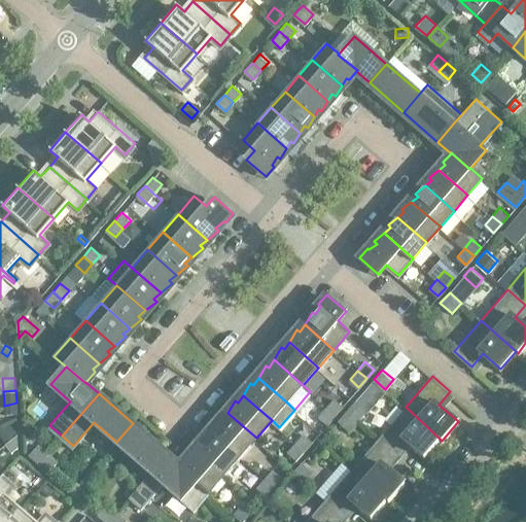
[(343,405),(334,397),(326,406),(336,414),(343,405)]
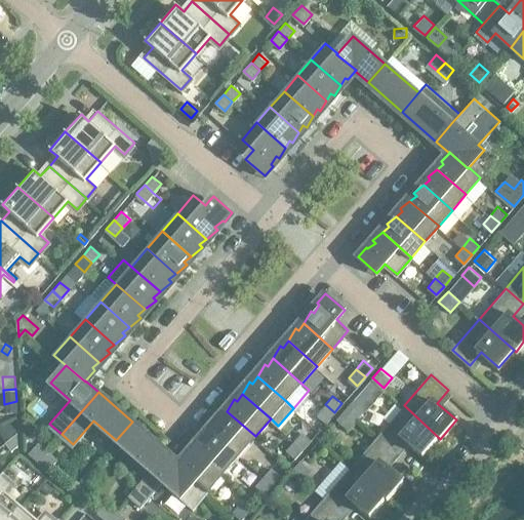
[(364,409),(353,400),(346,408),(357,418),(364,409)]
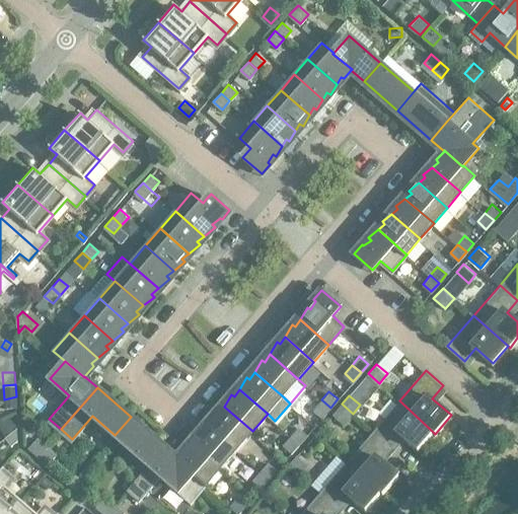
[(17,407),(16,396),(4,399),(4,408),(17,407)]
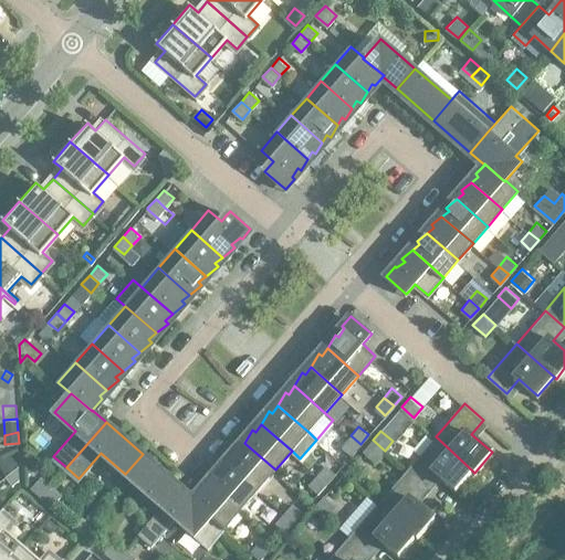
[(343,445),(352,453),(361,444),(351,435),(343,445)]
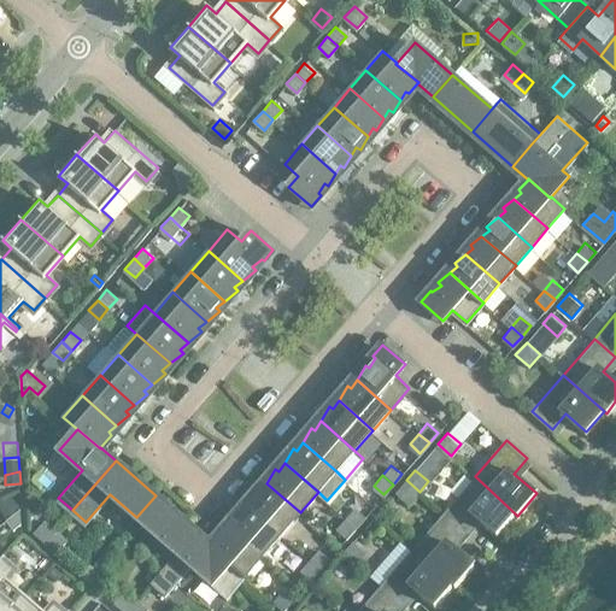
[(475,476),(444,512),(464,530),(476,516),(497,534),(515,513),(475,476)]
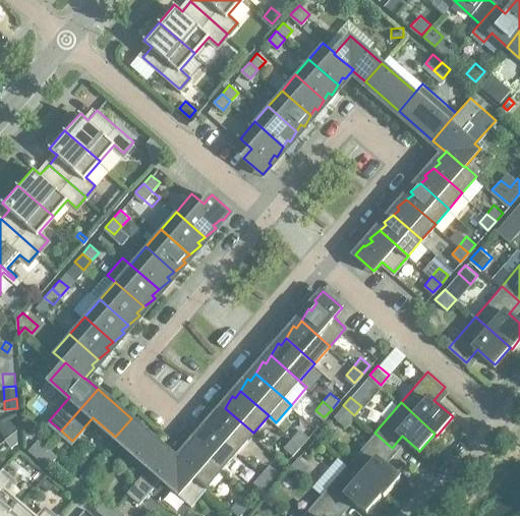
[(334,416),(345,425),(354,415),(343,405),(334,416)]
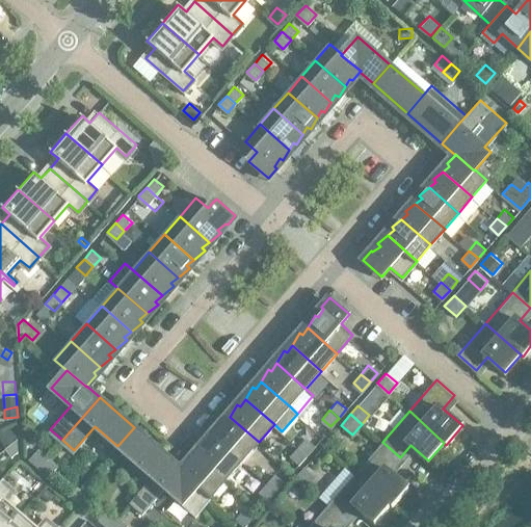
[(243,460),(259,442),(230,417),(224,424),(221,422),(214,435),(243,460)]
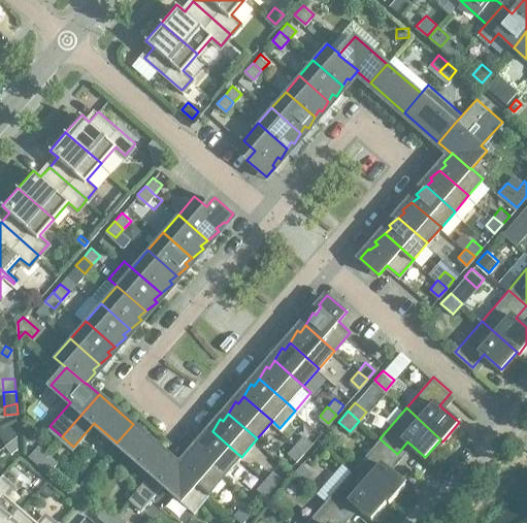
[(117,443),(151,472),(167,454),(133,424),(117,443)]
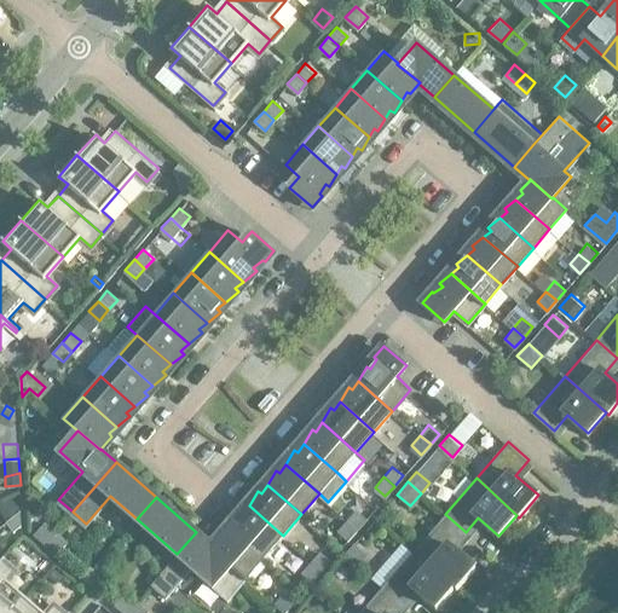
[(22,508),(15,498),(1,507),(9,518),(22,508)]
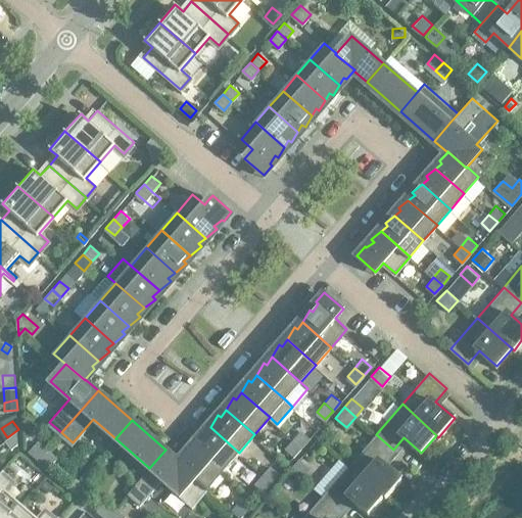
[(224,470),(239,453),(210,427),(205,435),(202,432),(195,444),(224,470)]
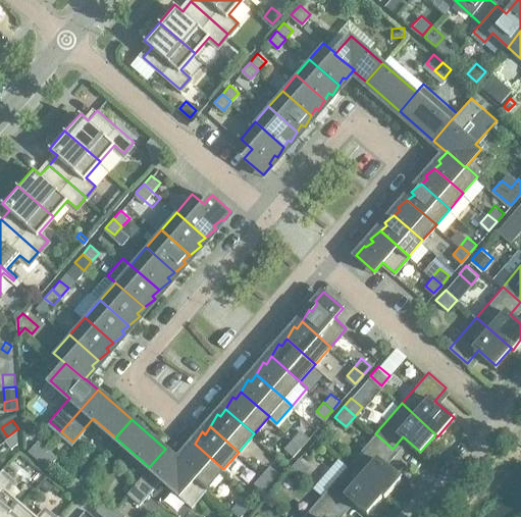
[(12,446),(19,441),(18,428),(5,437),(12,446)]
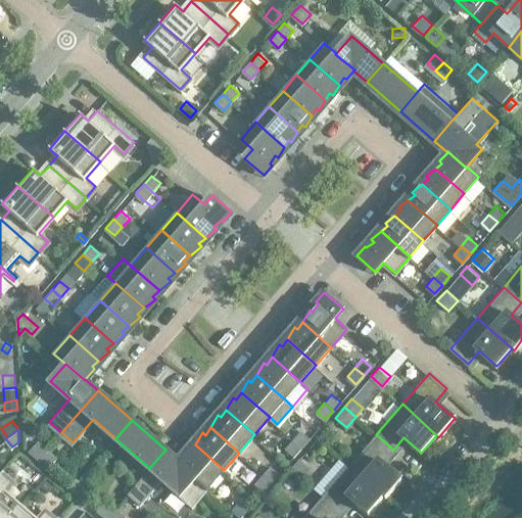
[(310,437),(301,429),(293,438),(302,445),(310,437)]
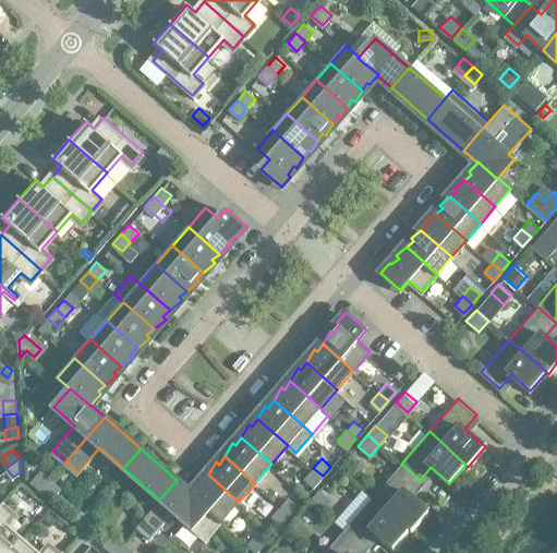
[(372,496),(410,529),(412,531),(430,512),(409,493),(420,480),(401,464),(372,496)]
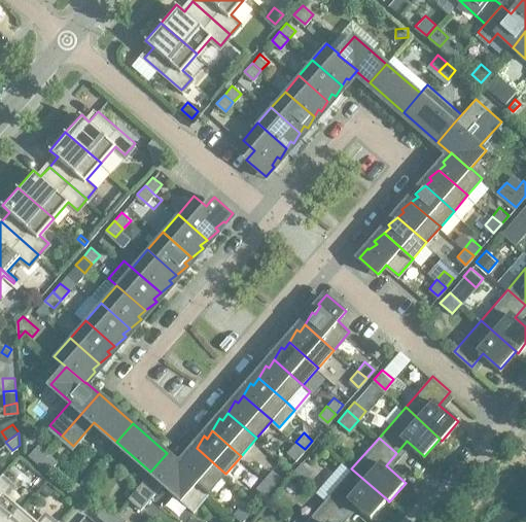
[(39,442),(29,453),(39,461),(49,450),(39,442)]
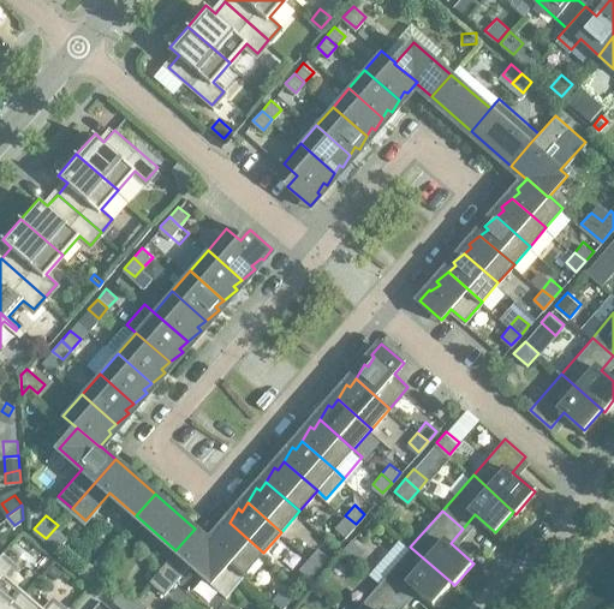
[(337,525),(346,535),(356,524),(345,515),(337,525)]
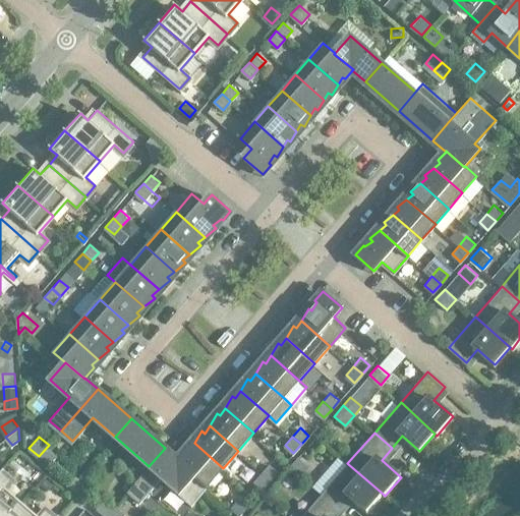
[(177,458),(177,459),(195,475),(207,486),(223,468),(194,443),(189,451),(186,449),(177,458)]
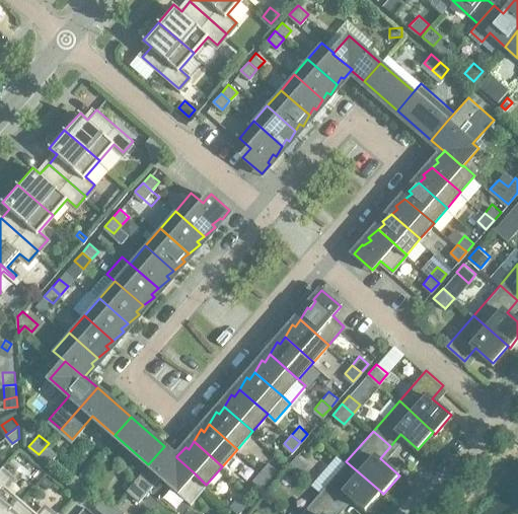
[(48,462),(58,451),(49,443),(39,454),(48,462)]
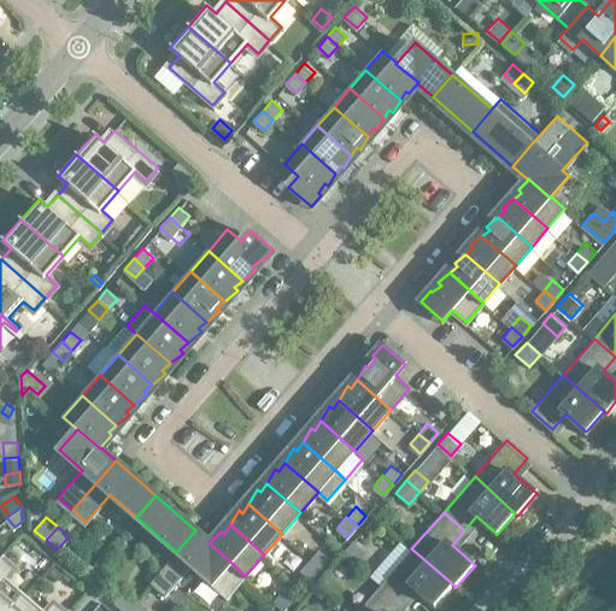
[(176,552),(152,580),(166,592),(191,564),(213,585),(227,597),(245,576),(232,563),(210,544),(210,542),(195,530),(176,552)]
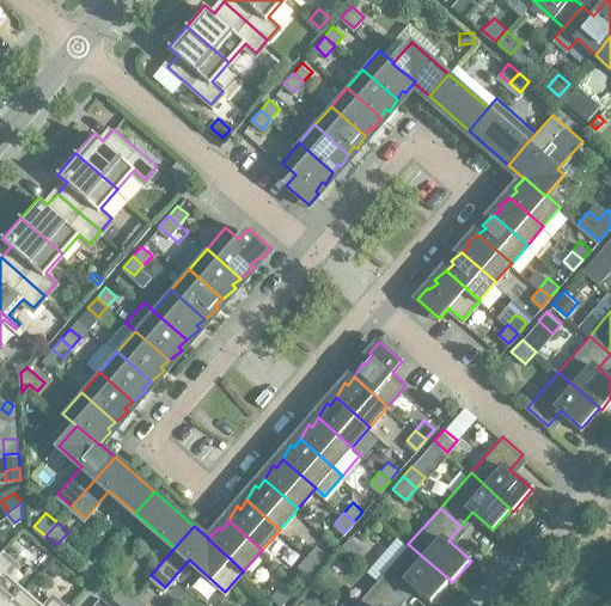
[(354,558),(365,546),(352,534),(341,546),(354,558)]
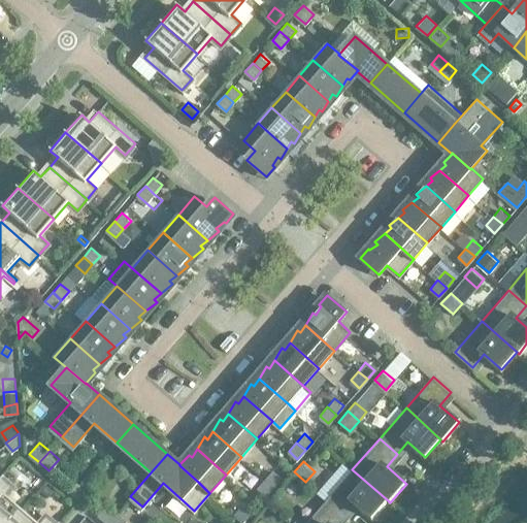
[(282,477),(273,469),(265,478),(274,486),(282,477)]
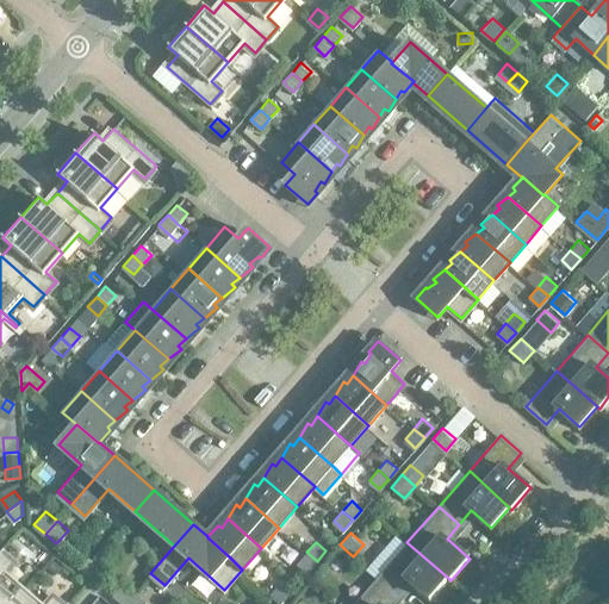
[(406,542),(377,577),(397,595),(410,580),(430,598),(448,578),(406,542)]
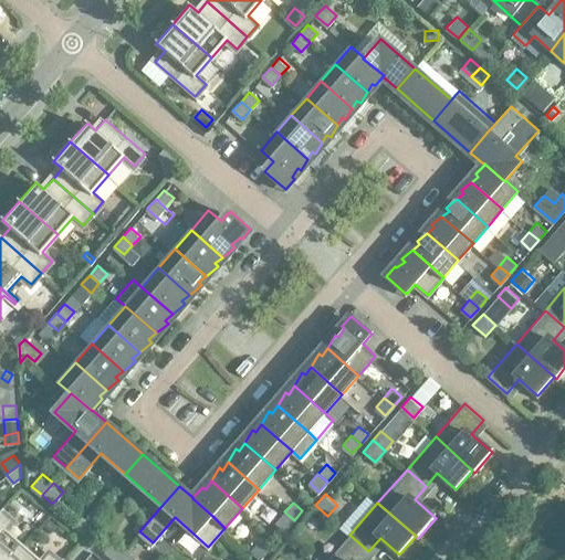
[(0,509),(0,559),(8,559),(23,543),(6,528),(14,519),(2,508),(0,509)]
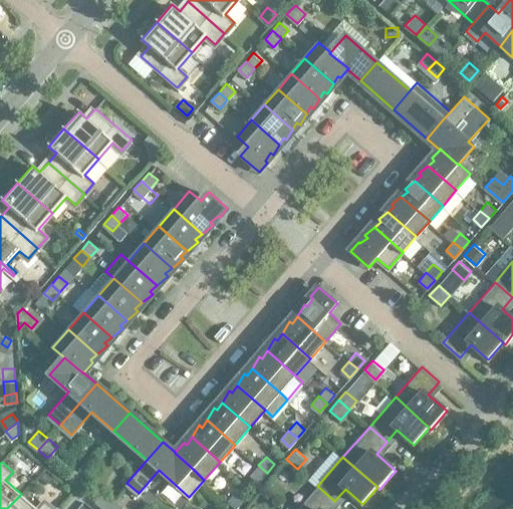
[(251,474),(260,481),(267,473),(258,465),(251,474)]
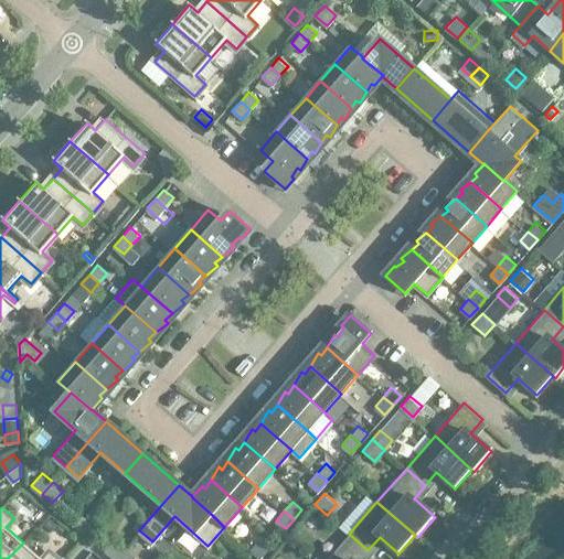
[(83,514),(75,524),(86,533),(94,524),(83,514)]
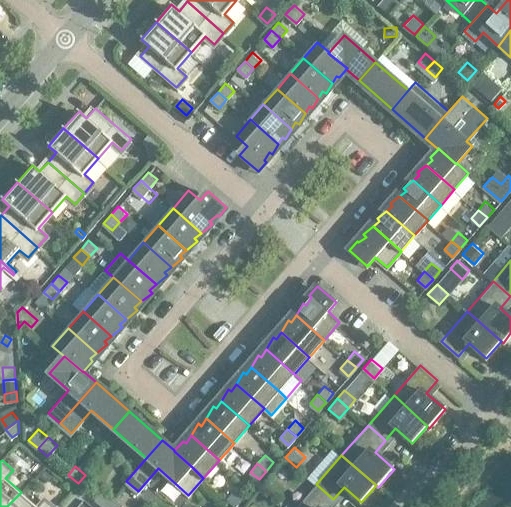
[(45,468),(39,474),(46,480),(51,474),(45,468)]
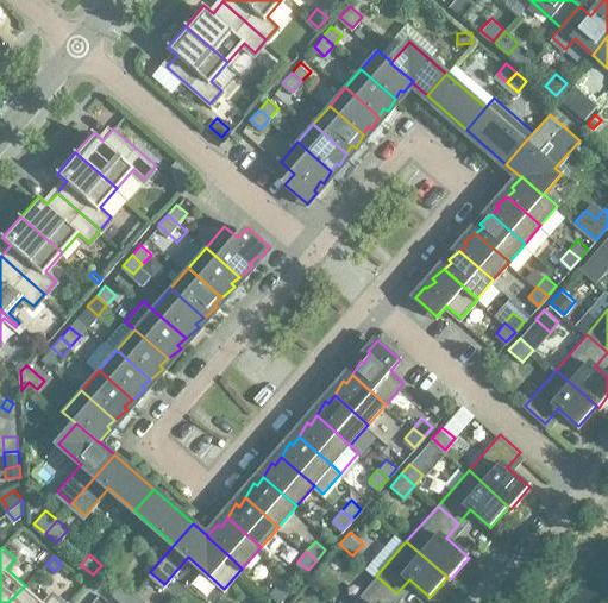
[(352,602),(388,602),(396,594),(376,576),(352,602)]
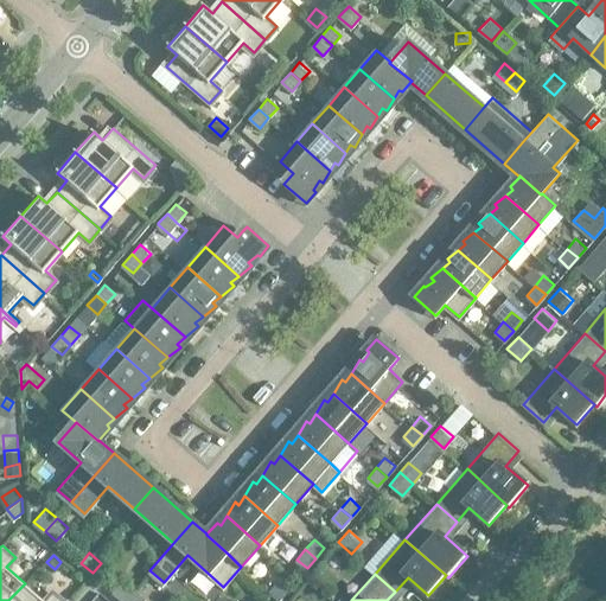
[(125,577),(113,590),(123,600),(135,587),(125,577)]
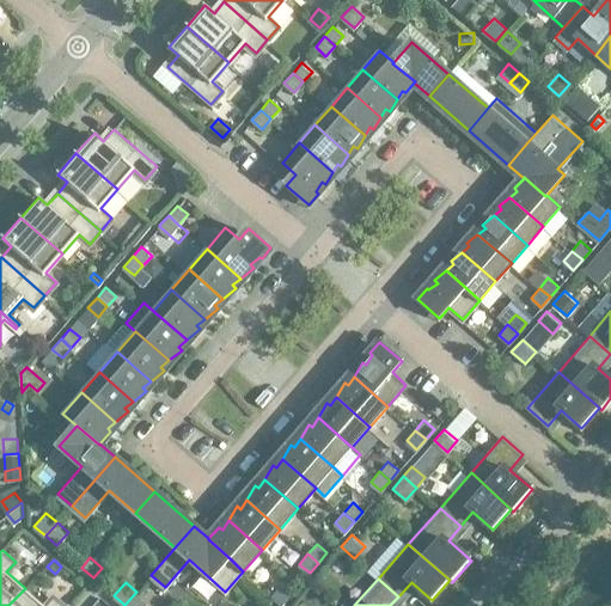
[(281,605),(291,594),(280,586),(272,595),(281,605)]
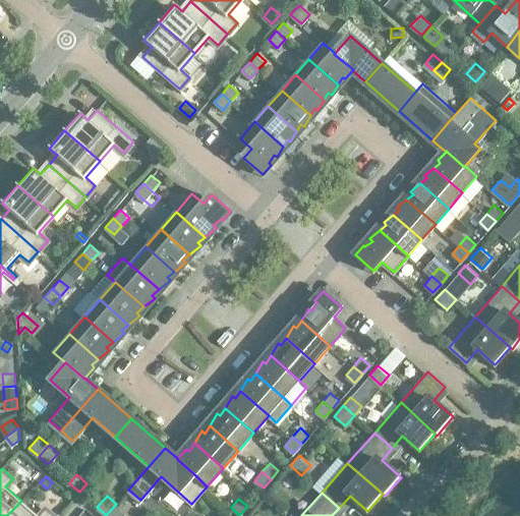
[(57,515),(46,506),(38,515),(21,501),(7,515),(57,515)]
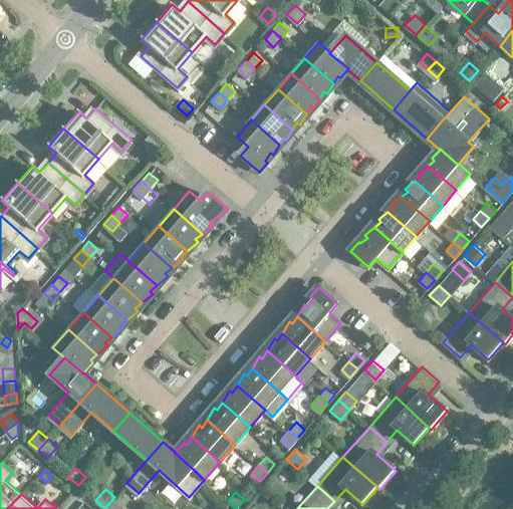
[(105,508),(119,508),(123,505),(114,497),(104,508),(105,508)]
